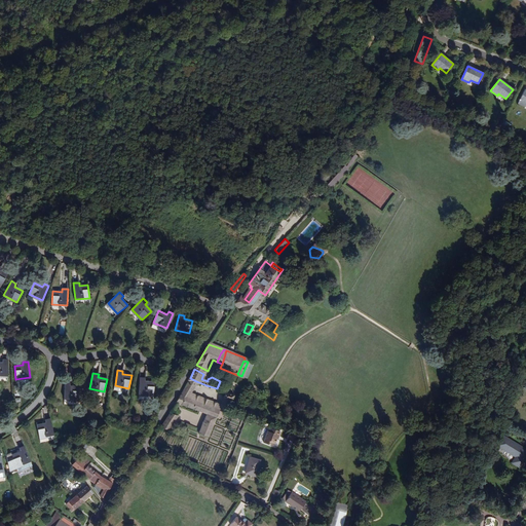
[(140,378),(139,393),(153,395),(154,382),(145,381),(145,378),(140,378)]
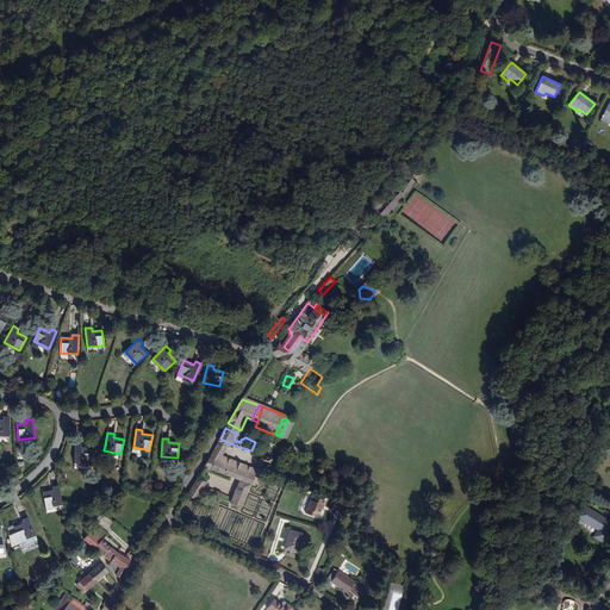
[(240,447),(228,442),(224,450),(236,455),(240,447)]
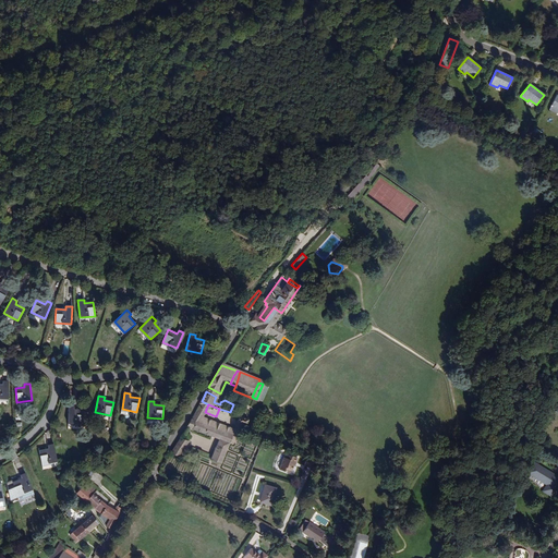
[(69,407),(68,423),(84,424),(84,410),(74,410),(74,407),(69,407)]
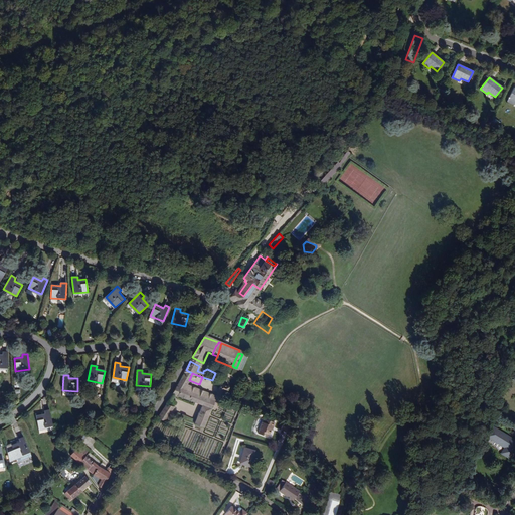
[(199,384),(189,380),(186,386),(196,390),(199,384)]
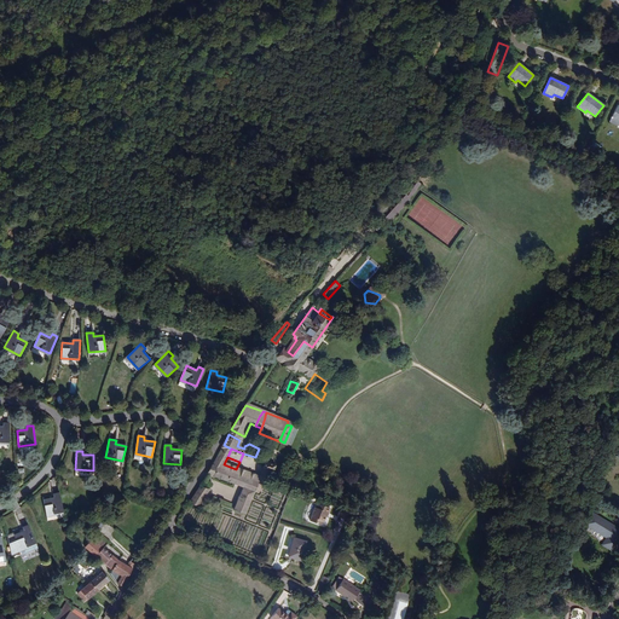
[(259,482),(213,464),(207,473),(242,487),(233,508),(233,509),(236,510),(232,519),(242,522),(246,514),(254,492),(259,482)]
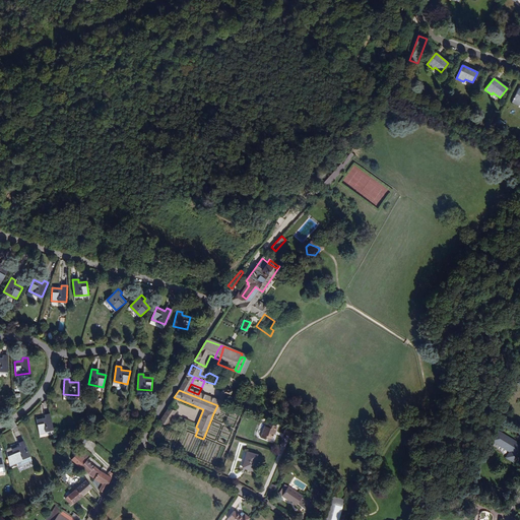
[(237,393),(234,392),(231,399),(239,402),(242,395),(237,393)]
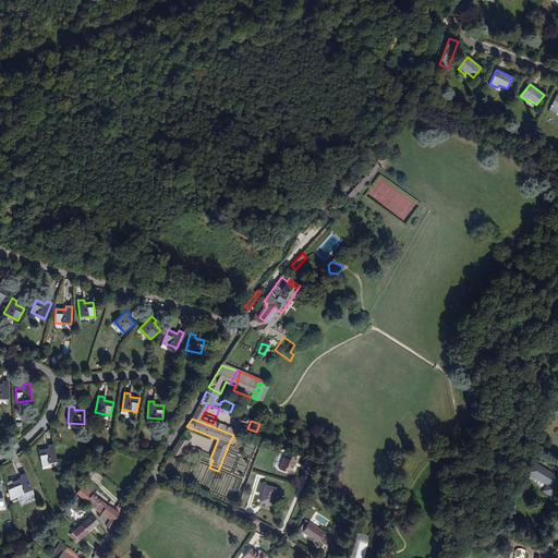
[(256,432),(247,428),(244,435),(253,438),(256,432)]
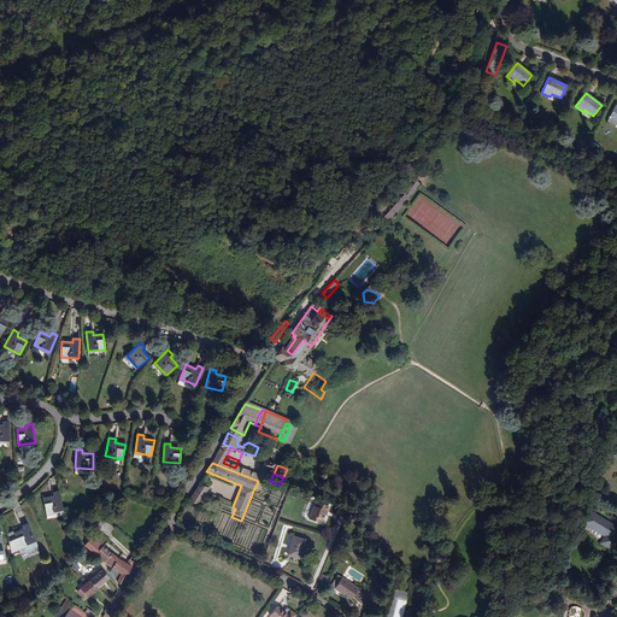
[(210,488),(200,485),(188,501),(198,505),(210,488)]
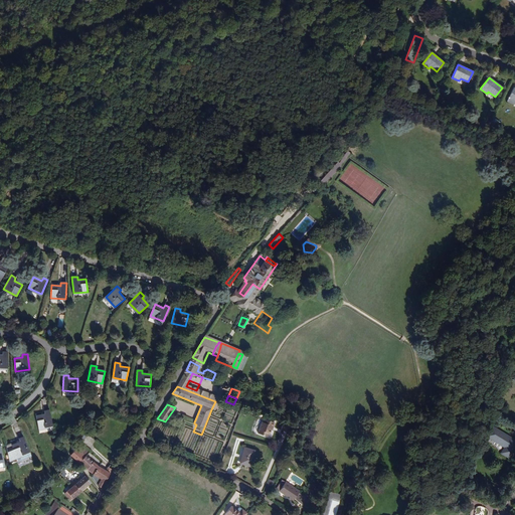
[(35,416),(38,428),(52,425),(49,410),(44,411),(44,414),(35,416)]
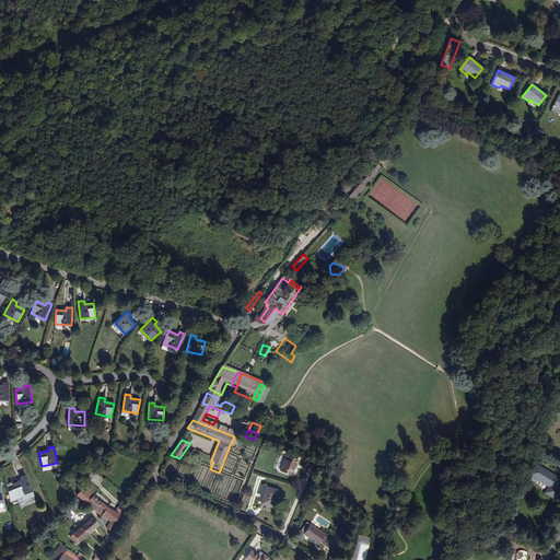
[(294,464),(296,464),(298,461),(287,456),(284,459),(279,471),(289,475),(291,471),(292,471),(293,467),(294,464)]
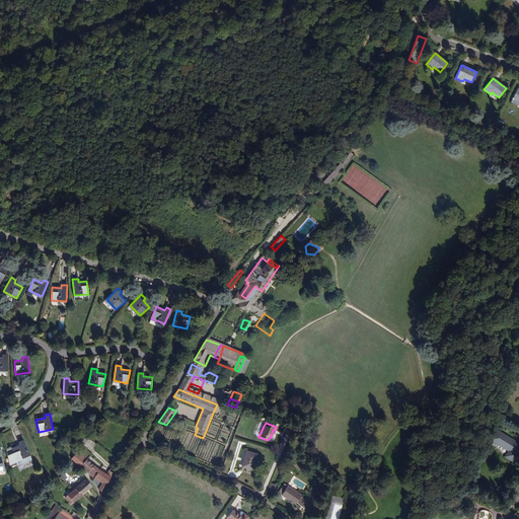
[(509,451),(506,456),(514,461),(518,453),(518,444),(515,442),(514,443),(504,437),(504,436),(496,431),(491,440),(509,451)]
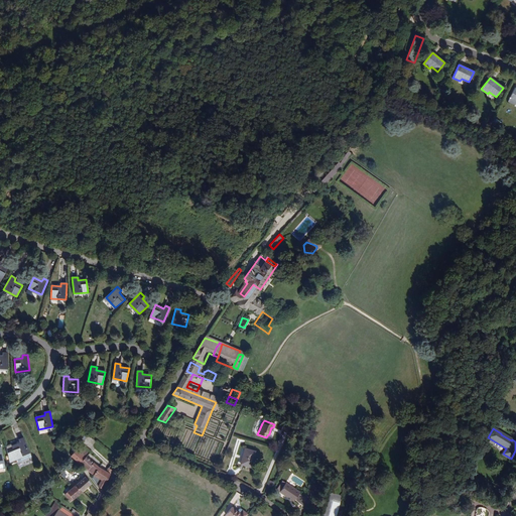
[(17,460),(30,454),(23,437),(18,439),(19,441),(17,442),(17,443),(11,445),(10,443),(6,445),(10,463),(17,460)]
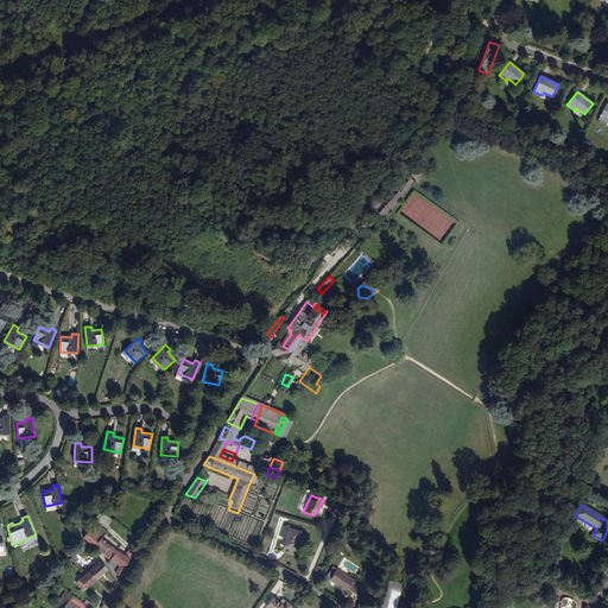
[(327,526),(318,523),(315,531),(323,534),(327,526)]
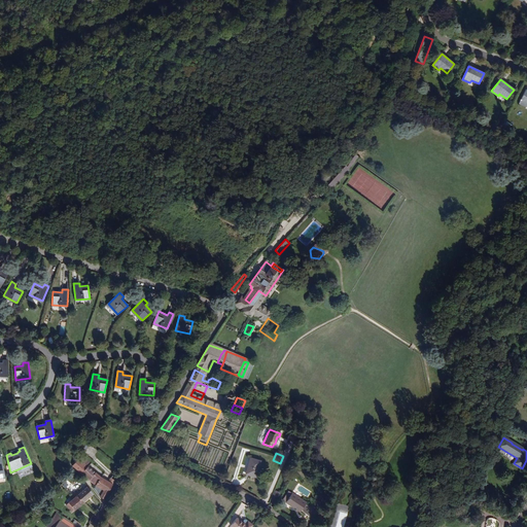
[(250,458),(245,473),(255,477),(260,460),(250,458)]
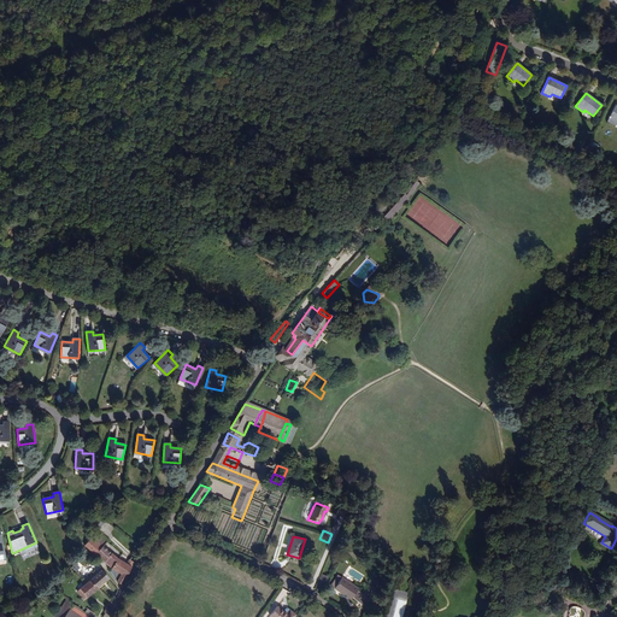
[(95,554),(104,545),(99,541),(97,542),(90,538),(84,546),(95,554)]
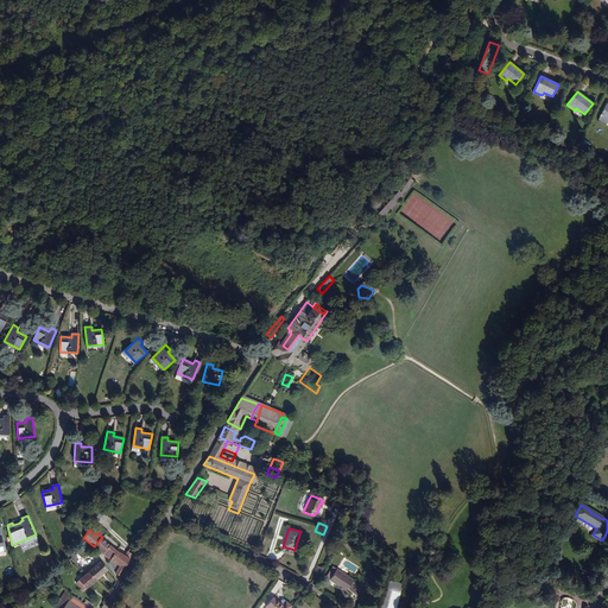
[(37,538),(36,534),(20,542),(21,545),(37,538)]
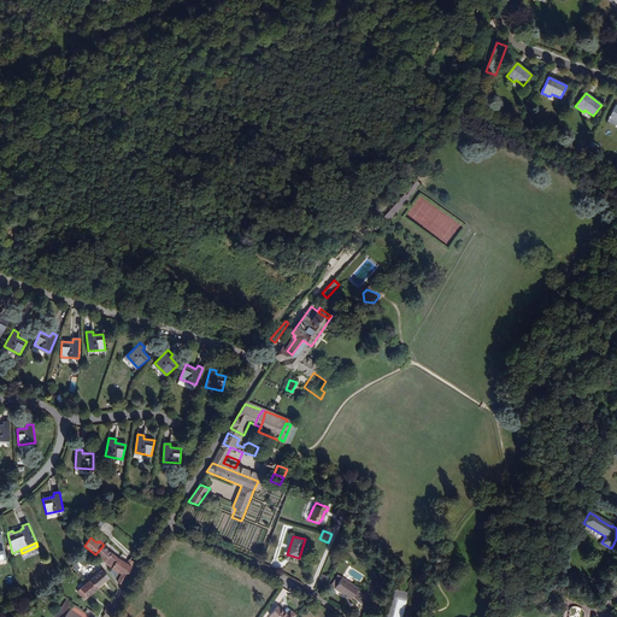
[(117,556),(104,545),(95,554),(112,568),(116,560),(117,556)]
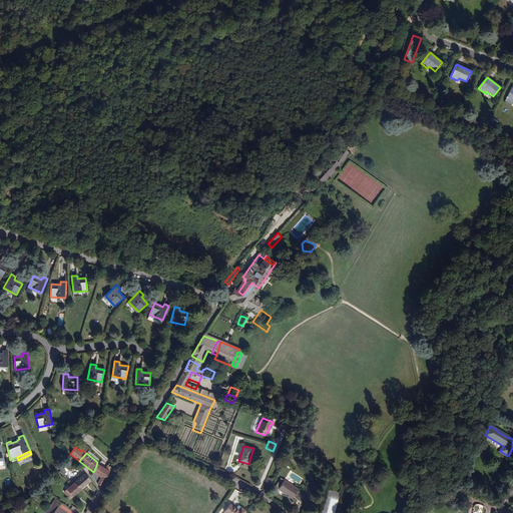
[(105,468),(97,462),(96,466),(93,472),(100,478),(97,483),(101,486),(109,471),(112,468),(108,465),(106,468),(105,468)]
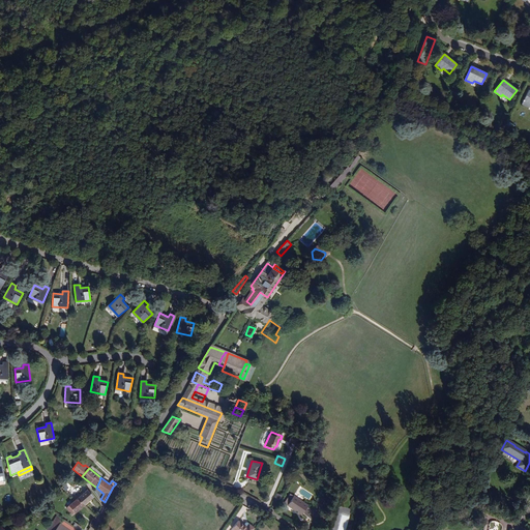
[(66,481),(61,488),(67,493),(72,488),(66,481)]
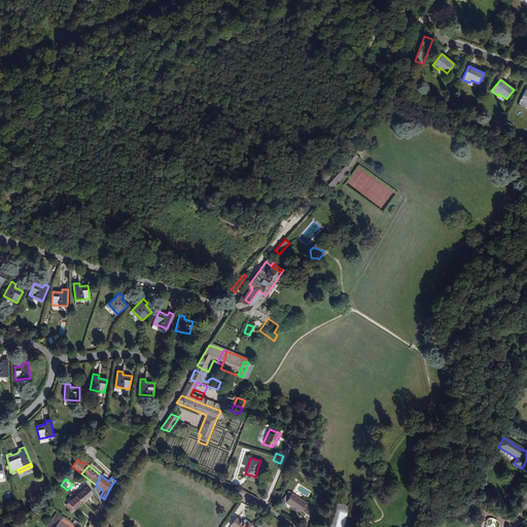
[(93,494),(86,487),(77,495),(83,502),(93,494)]
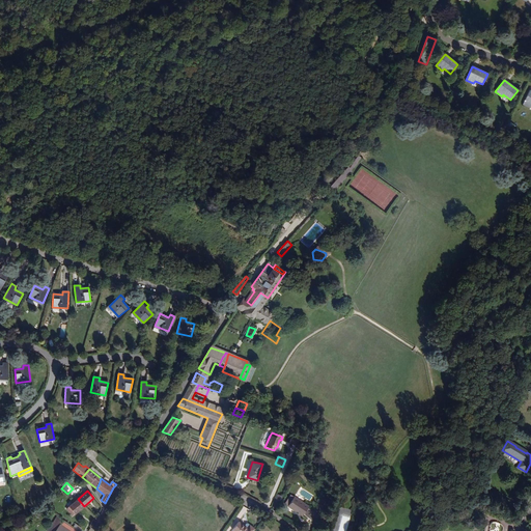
[(277,509),(281,497),(277,495),(272,507),(277,509)]
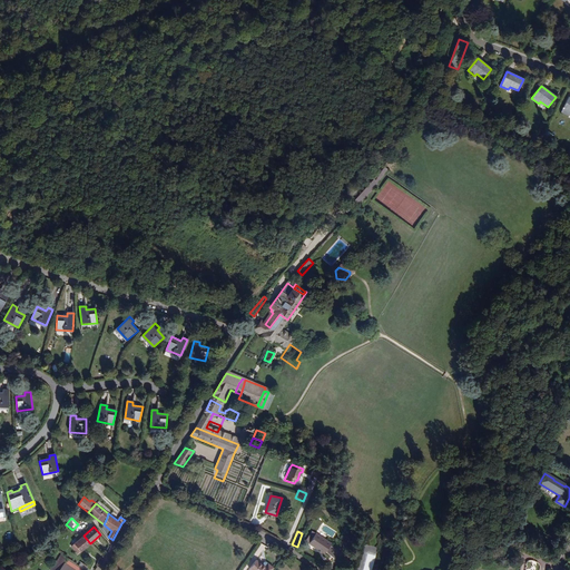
[(81,532),(79,534),(78,536),(79,539),(74,543),(80,552),(90,543),(84,536),(81,532)]
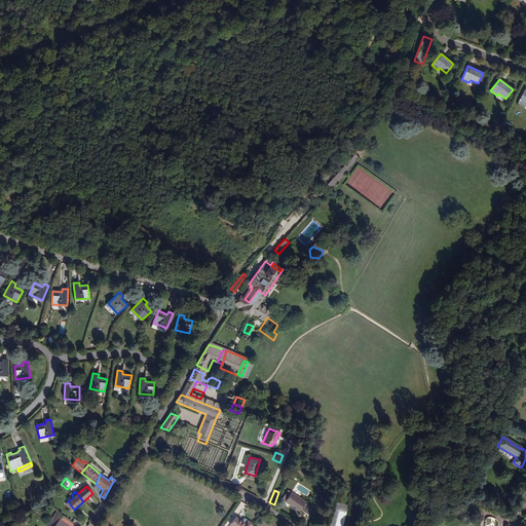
[(285,501),(299,511),(305,501),(291,492),(285,501)]
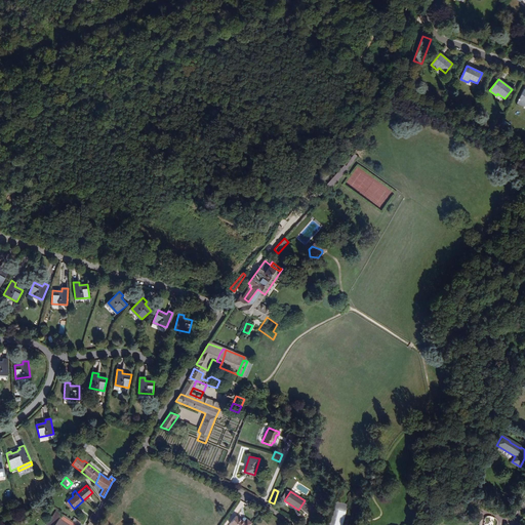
[(307,500),(300,511),(309,516),(315,506),(307,500)]
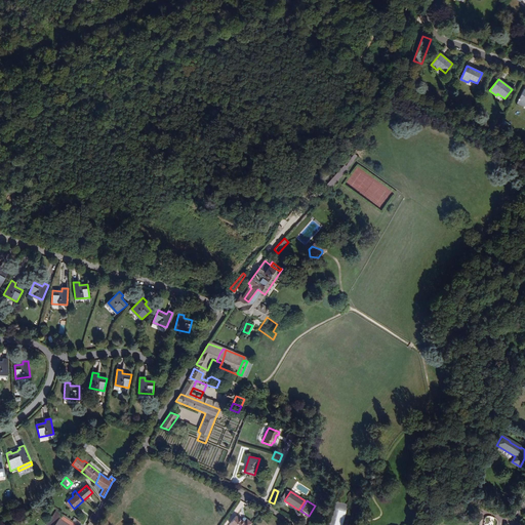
[(68,524),(59,519),(63,515),(56,511),(46,524),(51,524),(55,524),(56,524),(57,524),(68,524)]
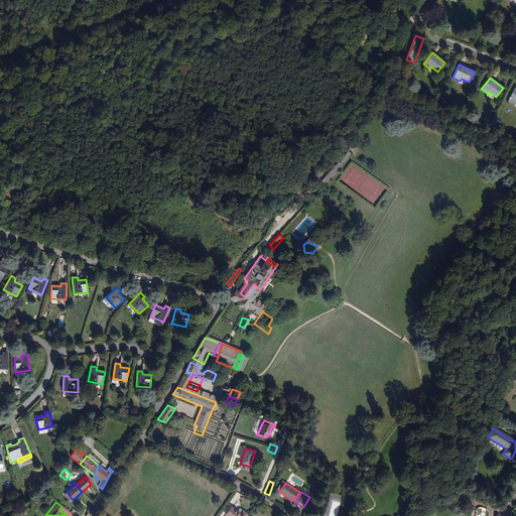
[(227,515),(245,515),(247,514),(242,510),(240,513),(232,507),(226,515),(227,515)]
